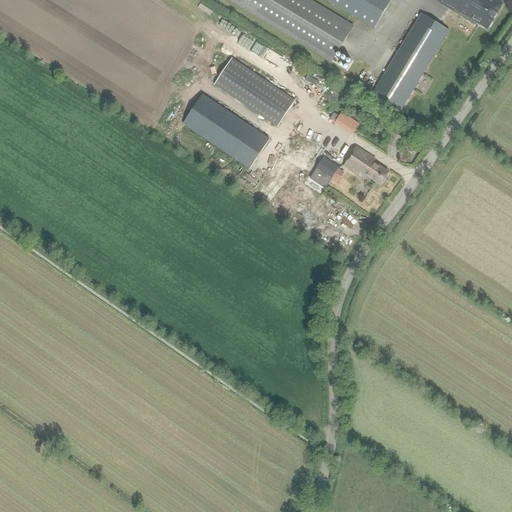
[(354,26),(310,0),(227,0),(332,63),(354,26)]
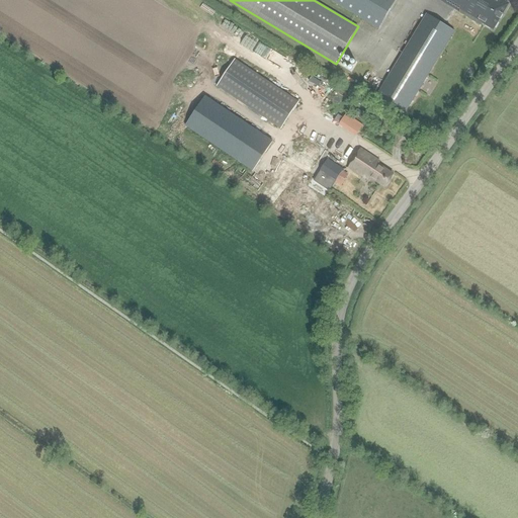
[(330,0),(377,28),(395,0),(330,0)]
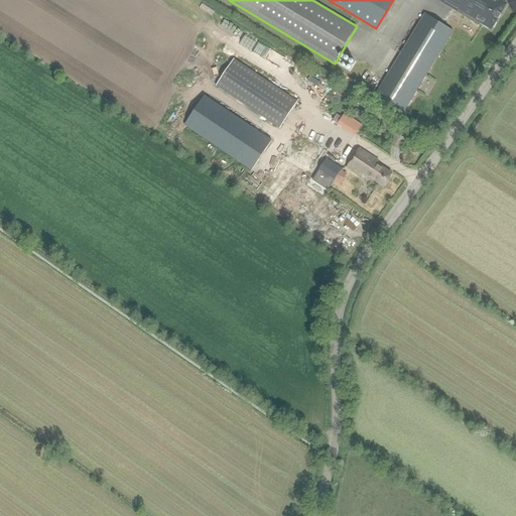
[(437,0),(461,14),(463,13),(466,15),(465,16),(479,24),(480,23),(491,29),(506,4),(499,0),(437,0)]
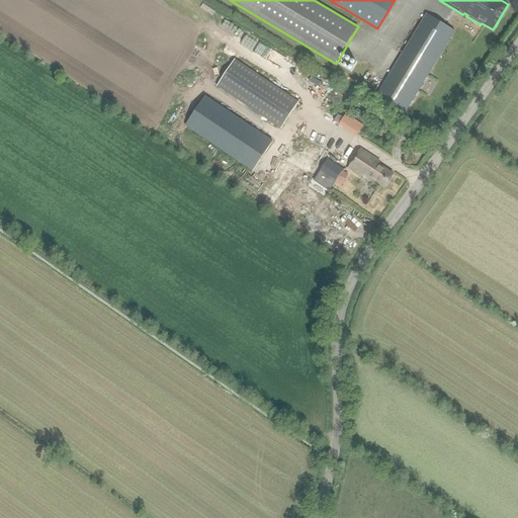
[(373,100),(403,118),(455,31),(426,14),(373,100)]
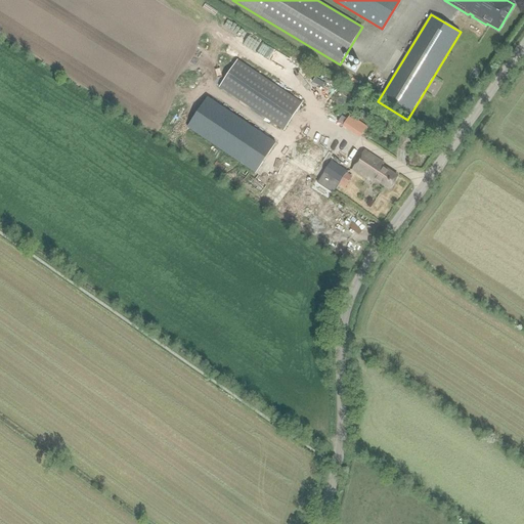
[(237,60),(219,88),(284,130),(302,103),(237,60)]
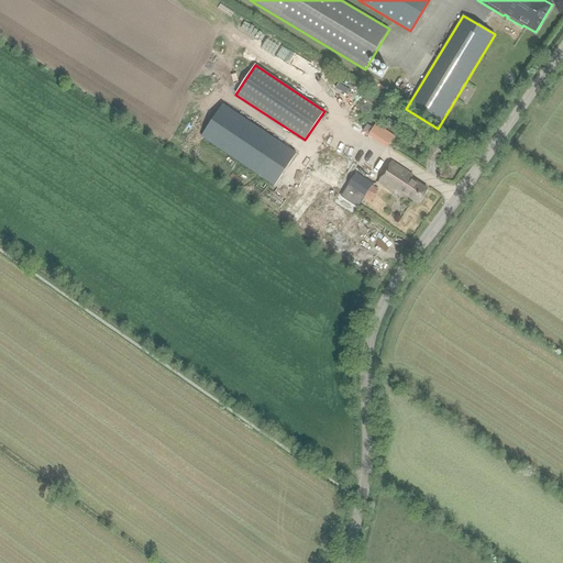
[(224,102),(202,135),(275,184),(297,151),(224,102)]
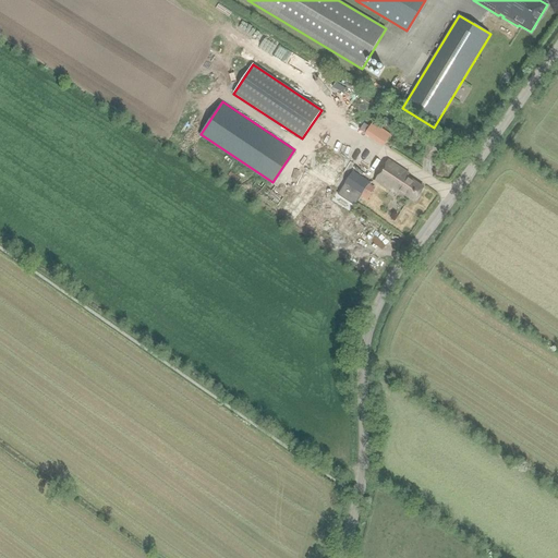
[(376,122),(368,134),(388,146),(396,134),(376,122)]
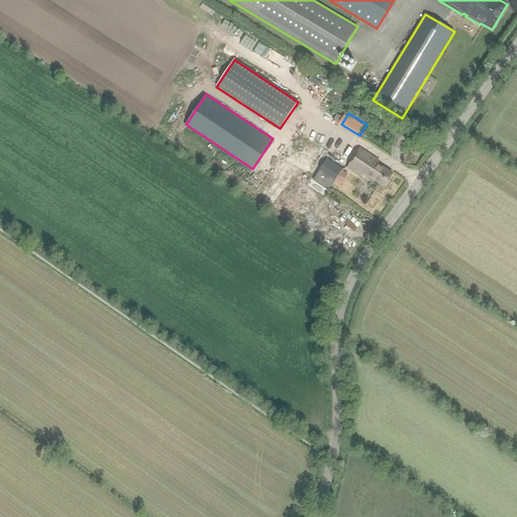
[(337,115),(333,120),(339,123),(342,118),(337,115)]
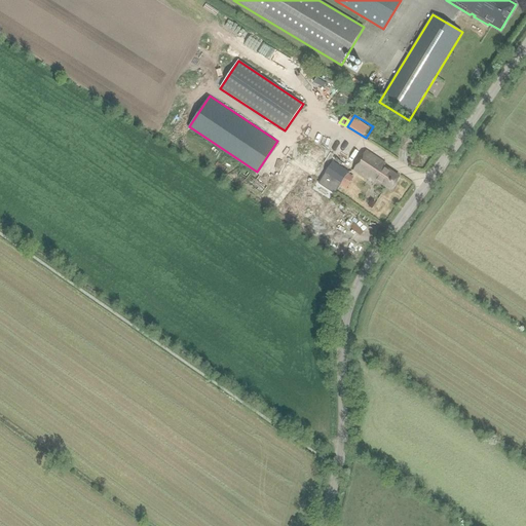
[(304,139),(295,152),(320,170),(329,157),(304,139)]
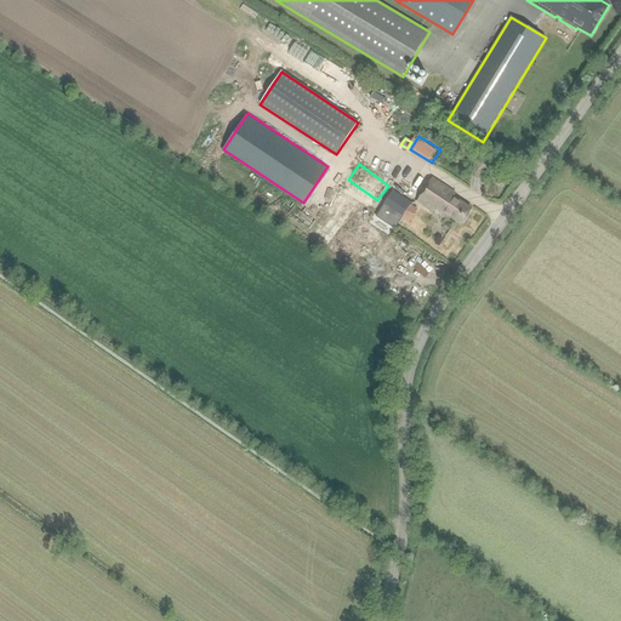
[(455,194),(431,178),(417,200),(440,216),(442,212),(460,224),(469,209),(453,198),(455,194)]
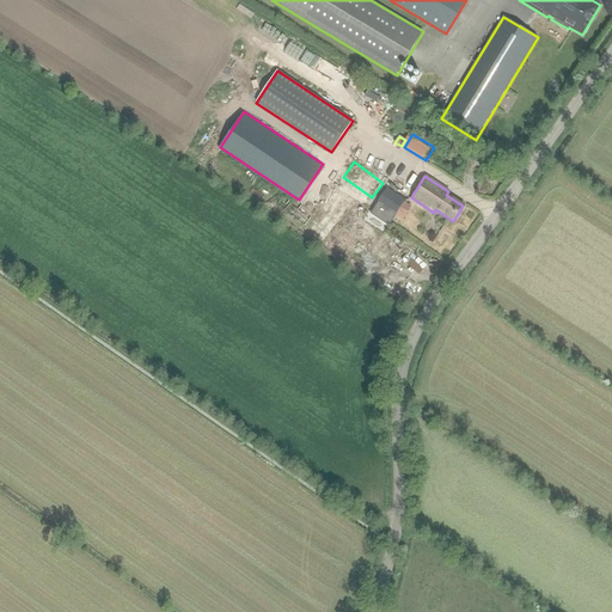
[(344,179),(312,221),(329,234),(361,193),(344,179)]
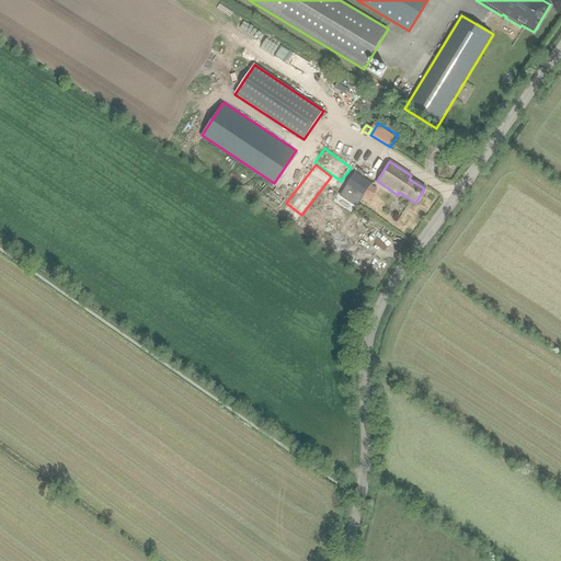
[(346,187),(368,203),(377,190),(370,185),(371,184),(356,173),(346,187)]
